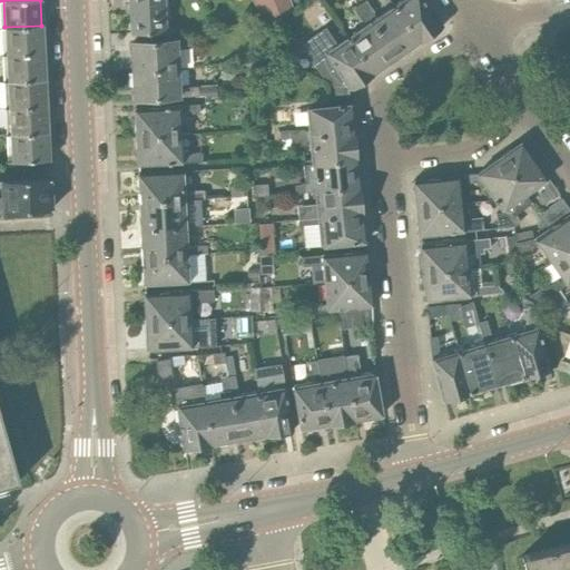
[(164,0),(129,0),(130,11),(131,33),(166,31),(165,9),(164,0)]
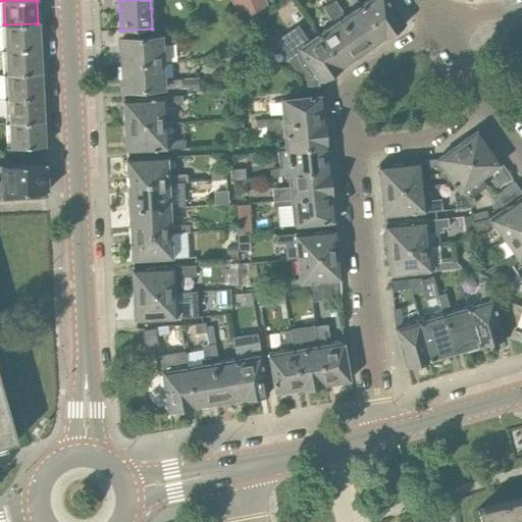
[(249,24),(266,11),(265,9),(270,8),(266,0),(230,0),(239,18),(241,17),(243,22),(249,24)]
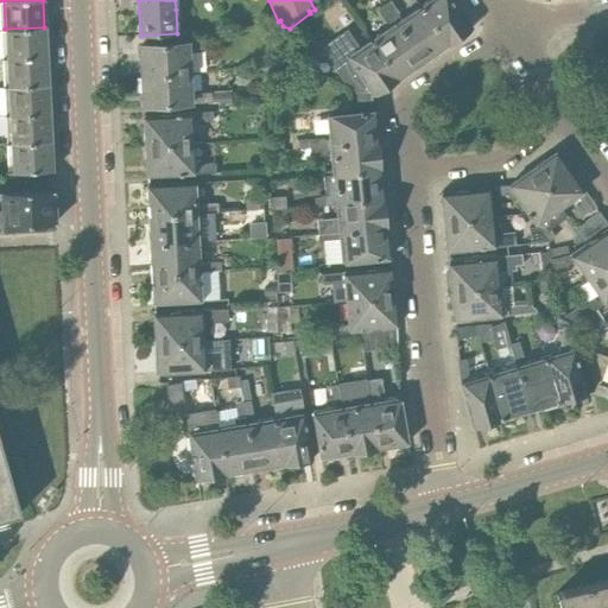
[(447,45),(420,7),(401,20),(397,14),(399,13),(388,0),(379,0),(384,6),(423,62),(434,55),(438,54),(442,51),(447,45)]
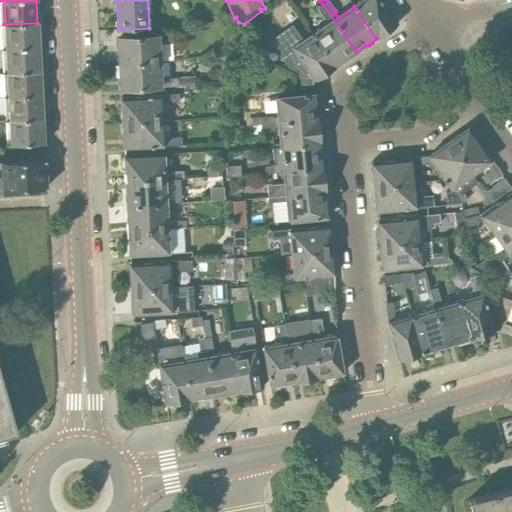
[(362,0),(354,6),(376,38),(376,39),(398,25),(380,0),(362,0)]
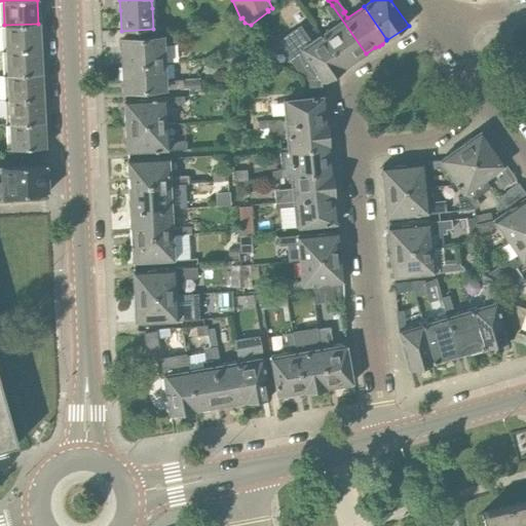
[(366,53),(332,5),(326,9),(333,20),(335,19),(338,23),(322,35),(345,67),(350,66),(353,64),(357,61),(366,53)]
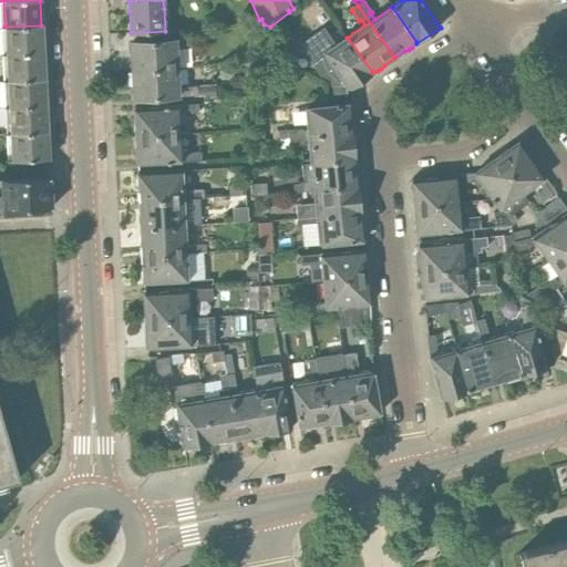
[(6,54),(43,52),(41,26),(4,27),(6,54)]
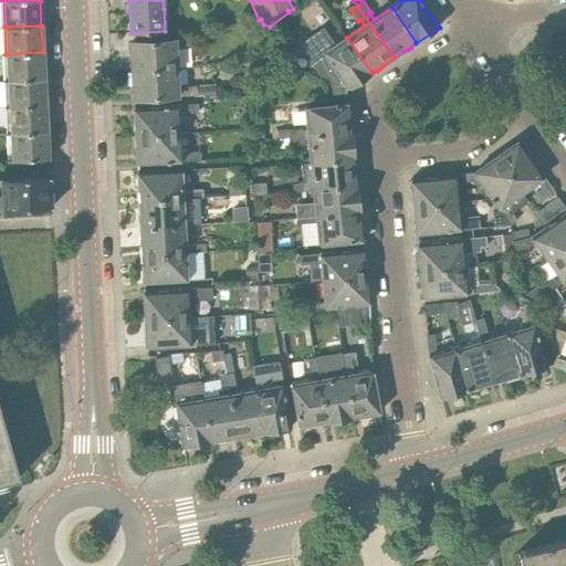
[(371,72),(346,38),(333,45),(323,31),(318,34),(316,32),(305,40),(306,42),(302,45),(322,74),(327,76),(327,84),(344,82),(345,84),(346,86),(348,90),(373,74),(371,72)]
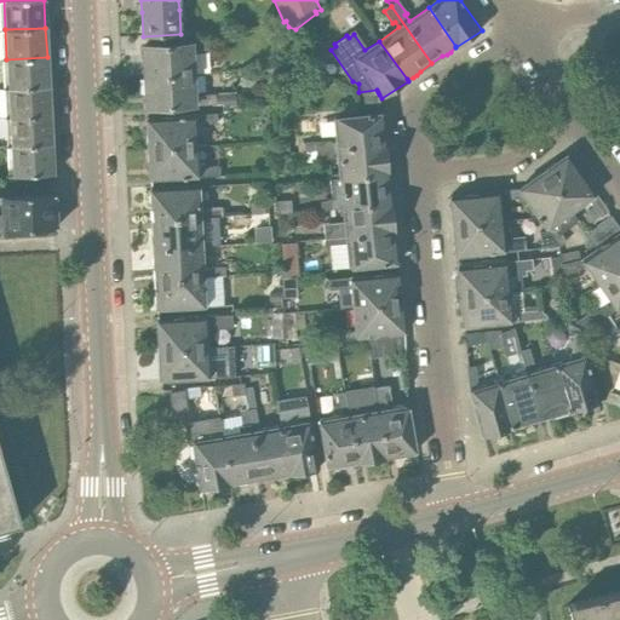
[(145,76),(193,74),(191,50),(199,50),(202,52),(212,52),(212,41),(143,45),(145,76)]
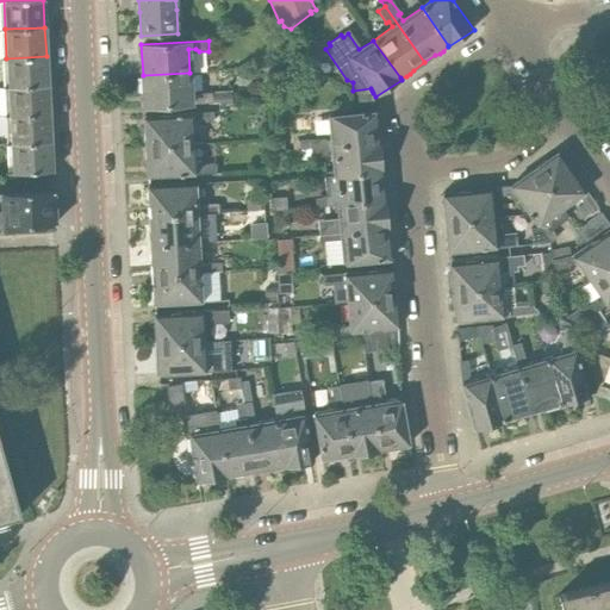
[(8,86),(48,83),(47,56),(6,58),(8,86)]
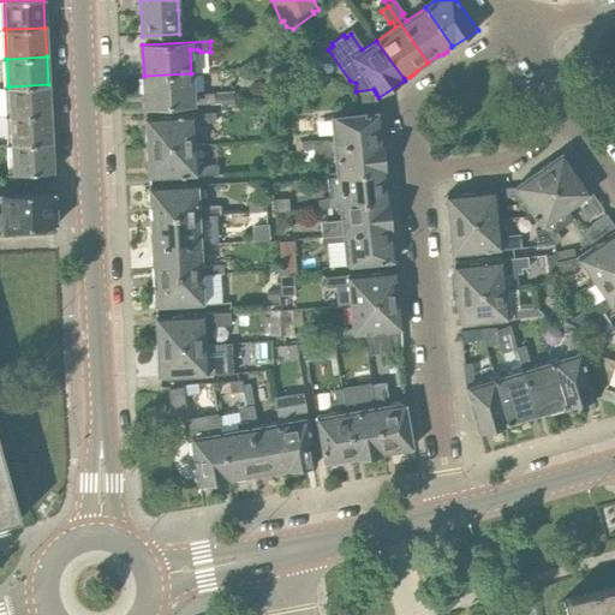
[(192,97),(191,73),(144,76),(145,106),(214,102),(214,105),(220,103),(220,107),(236,106),(234,91),(213,93),(213,95),(201,95),(198,97),(192,97)]
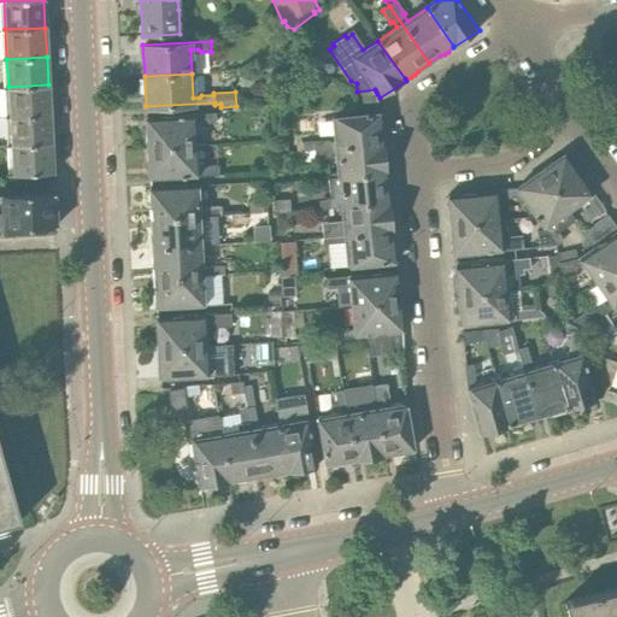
[(329,77),(319,74),(317,81),(327,84),(329,77)]
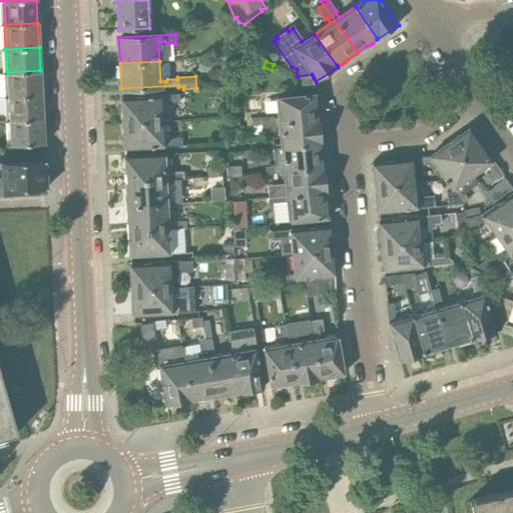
[(8,96),(41,95),(40,70),(7,72),(8,96)]
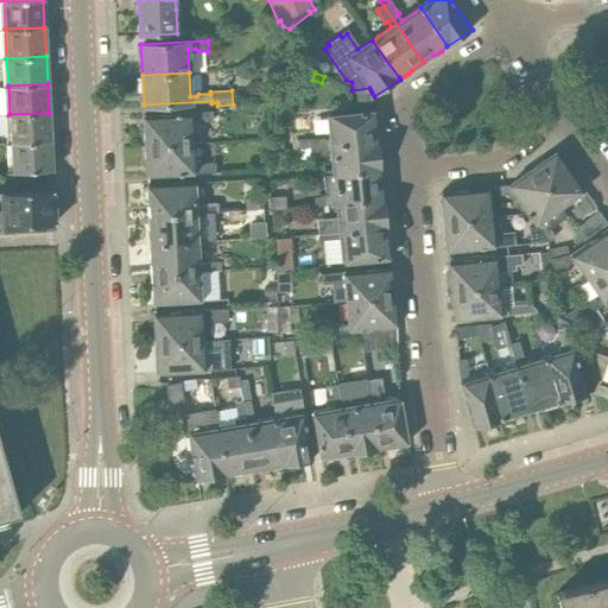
[(372,93),(371,90),(356,92),(358,106),(373,105),(372,93)]
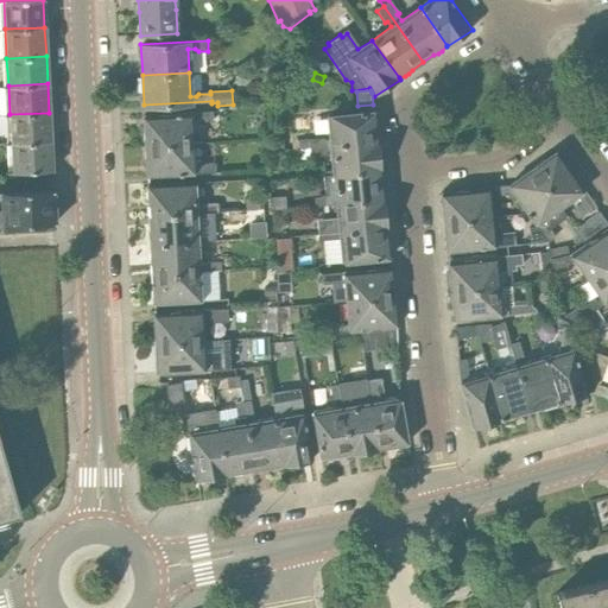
[(145,146),(192,144),(191,120),(197,120),(202,122),(213,122),(211,112),(144,115),(145,146)]
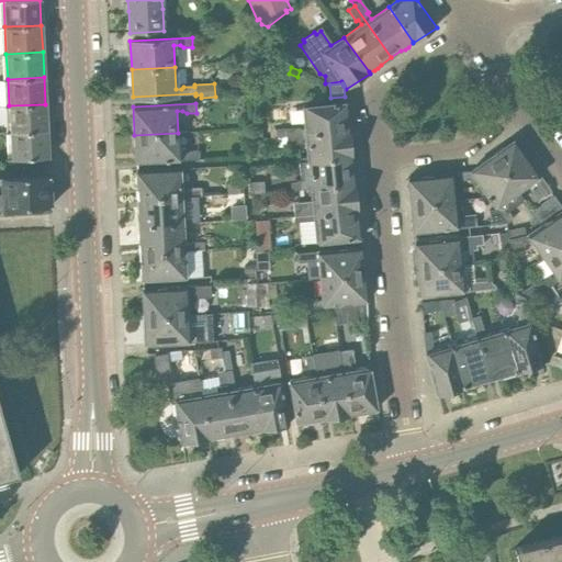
[(285,137),(349,131),(349,130),(348,130),(347,116),(348,113),(348,109),(346,105),(346,103),(303,108),(305,130),(299,130),(299,127),(284,130),(285,137)]
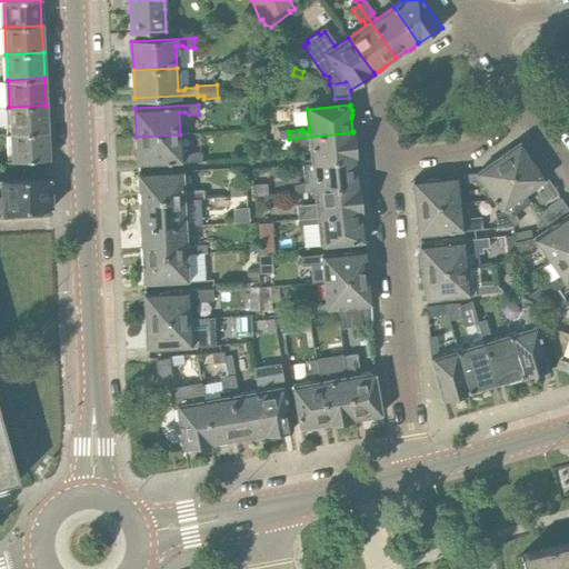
[(10,133),(47,131),(46,106),(9,107),(10,133)]
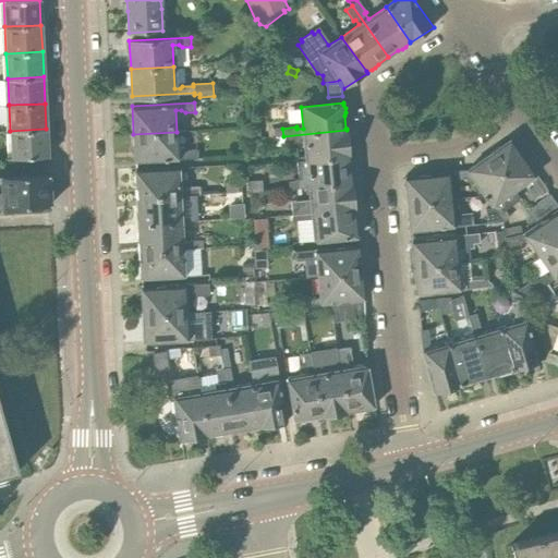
[(252,137),(261,136),(261,128),(251,128),(252,137)]
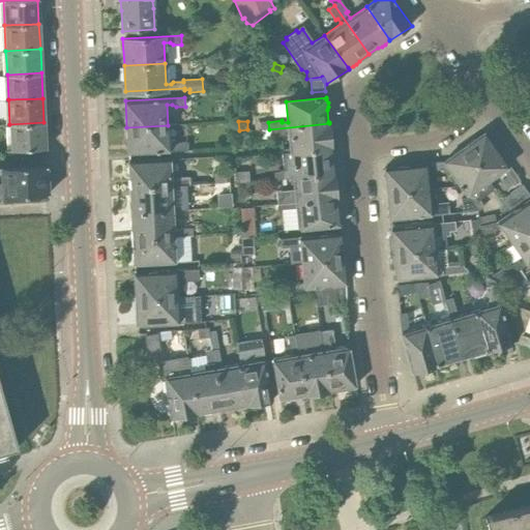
[(46,148),(43,122),(9,124),(10,150),(46,148)]
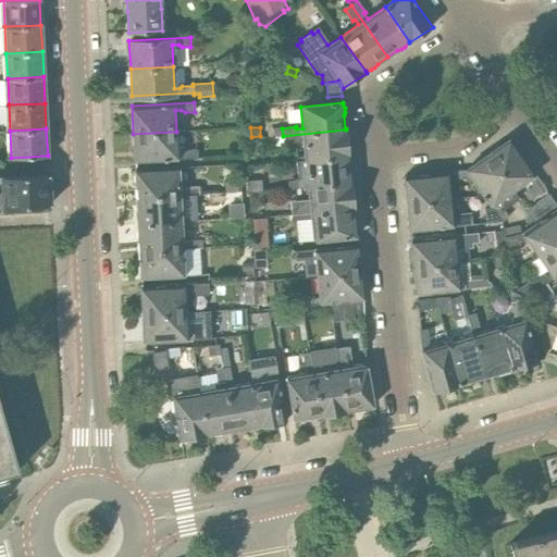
[(348,156),(349,156),(346,130),(283,136),(284,141),(297,140),(297,139),(304,138),(306,160),(348,156)]
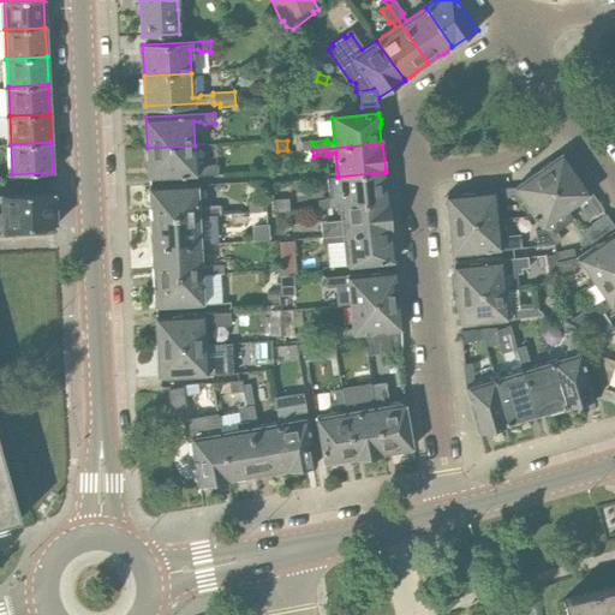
[(195,145),(147,148),(149,179),(218,174),(216,166),(206,167),(202,171),(196,171),(195,145)]
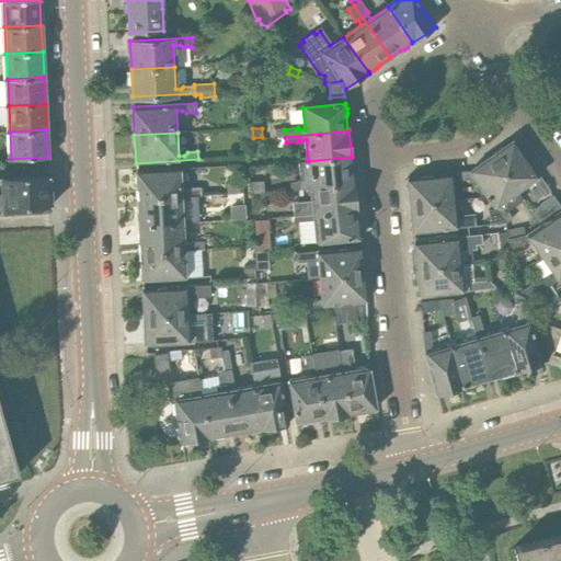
[(491,155),(516,192),(535,179),(538,183),(536,184),(544,196),(550,192),(514,139),(504,146),(500,148),(495,150),(494,153),(491,155)]
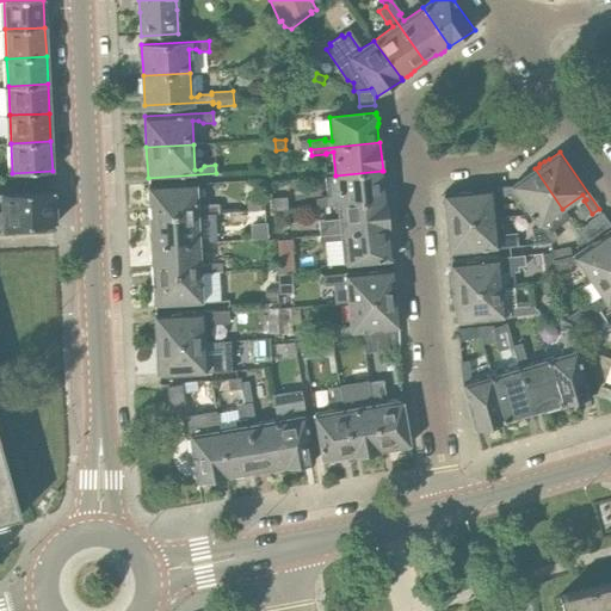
[(562,209),(535,168),(532,171),(525,174),(523,178),(511,186),(538,226),(550,244),(557,238),(549,224),(547,227),(543,222),(562,209)]
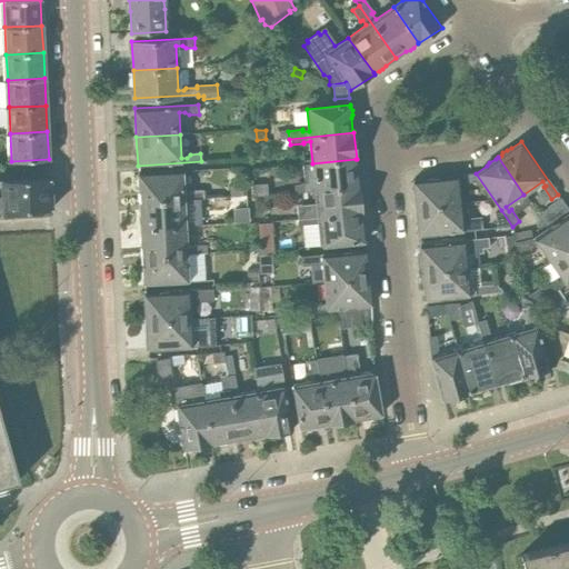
[(315,190),(358,186),(357,173),(358,169),(357,165),(356,161),(356,159),(312,163),(297,165),(299,185),(293,185),(295,192),(315,191),(315,190)]
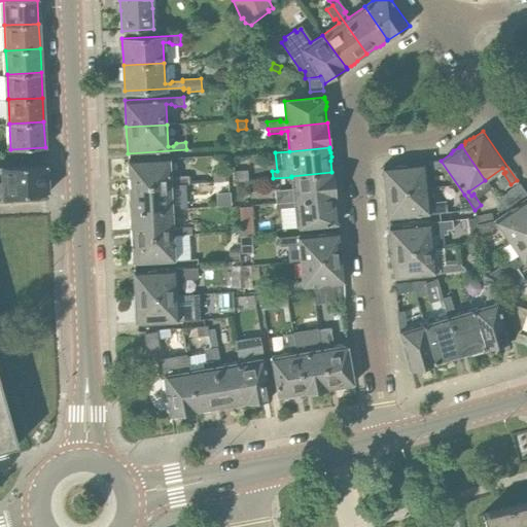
[(128,186),(187,183),(187,176),(174,177),(174,179),(169,179),(168,159),(127,161),(128,186)]
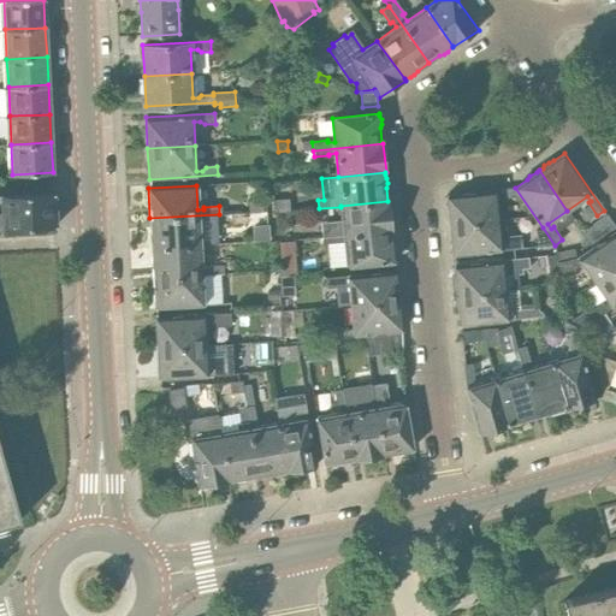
[(449,225),(497,220),(495,199),(501,197),(501,200),(515,199),(514,188),(446,195),(448,211),(449,221),(449,225)]
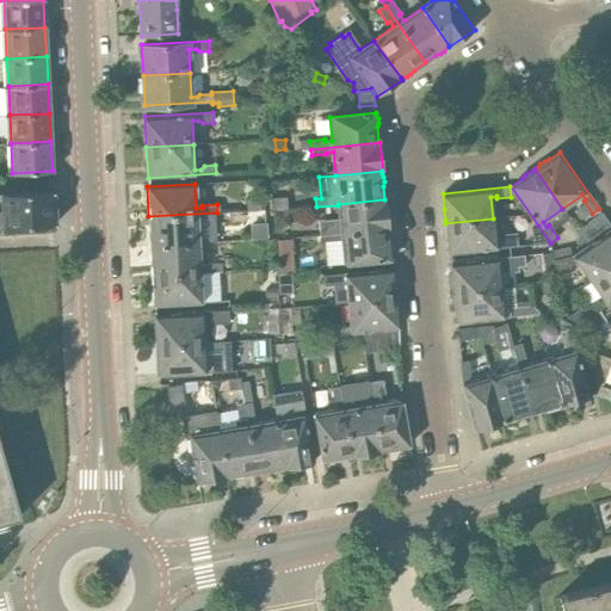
[(0,227),(55,224),(54,208),(55,205),(55,197),(53,195),(53,190),(0,192),(0,227)]
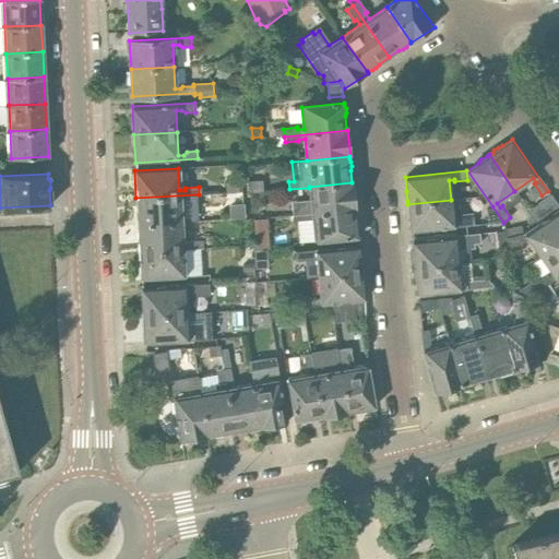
[(258,179),(247,179),(247,193),(258,192),(258,179)]
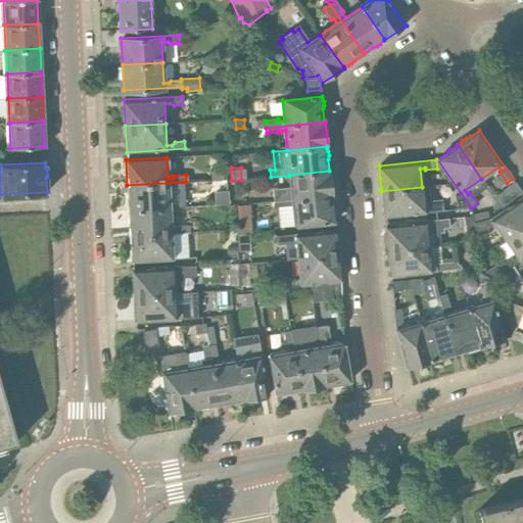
[(211,174),(212,181),(224,180),(224,171),(211,171),(211,174)]
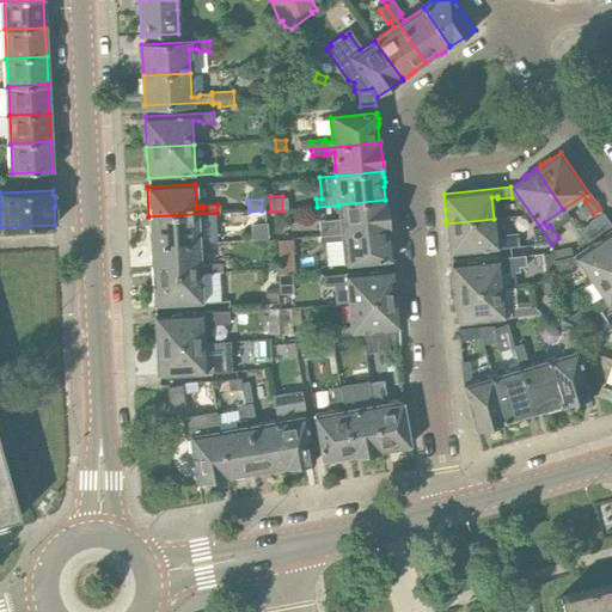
[(319,237),(390,230),(386,200),(385,200),(338,204),(338,206),(340,220),(318,222),(319,237)]
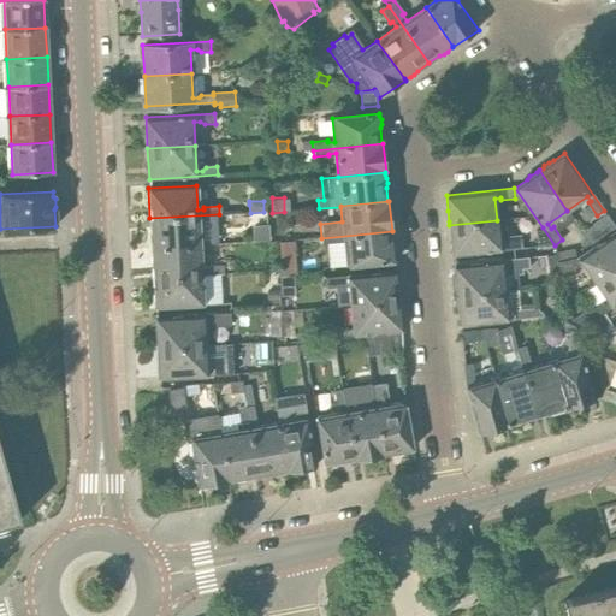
[(277,229),(292,227),(291,213),(277,214),(277,229)]
